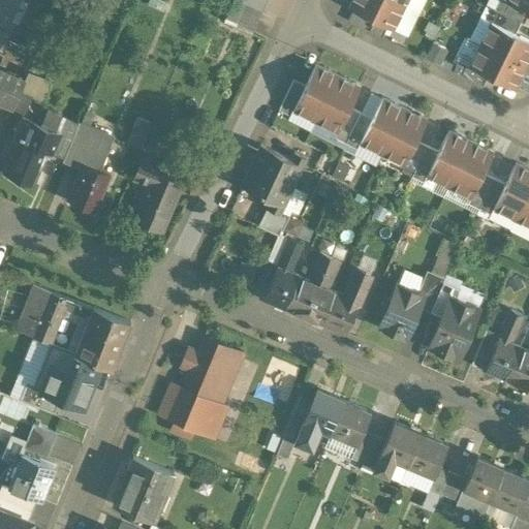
[(0,0),(0,44),(19,0),(0,0)]
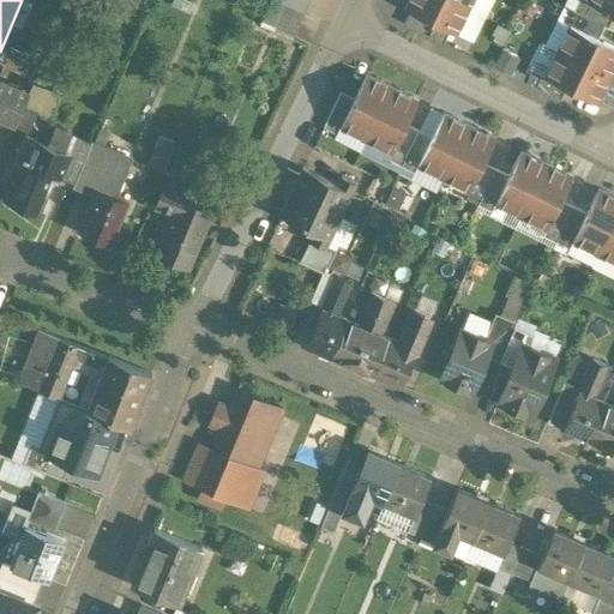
[(263,0),(256,24),(296,37),(307,0),(263,0)]
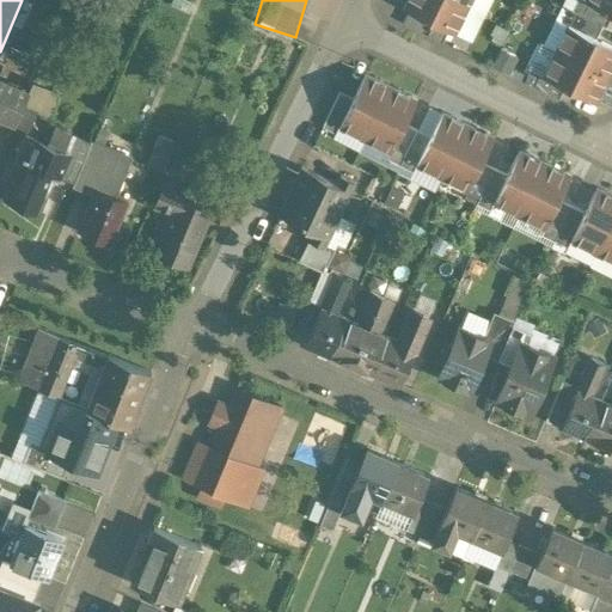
[(465,10),(446,0),(407,0),(402,10),(409,12),(447,31),(453,35),(465,10)]
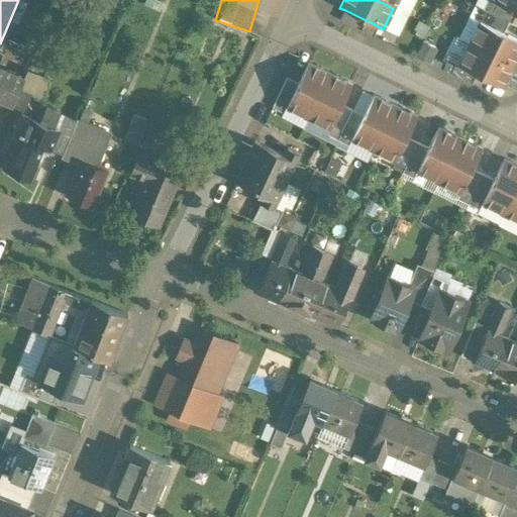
[(494,2),(489,0),(487,0),(483,10),(512,24),(516,13),(494,2)]
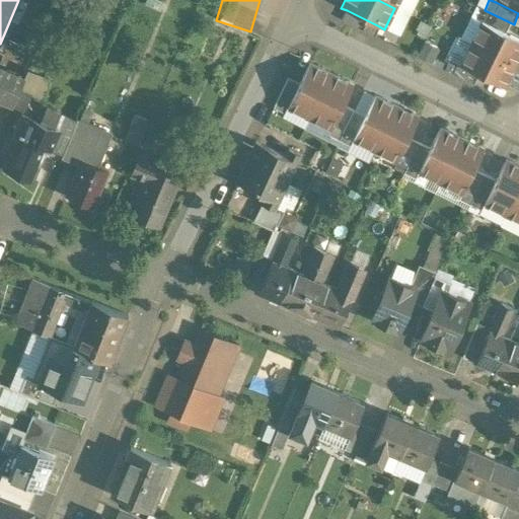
[(518,0),(496,0),(496,2),(518,13),(518,0)]
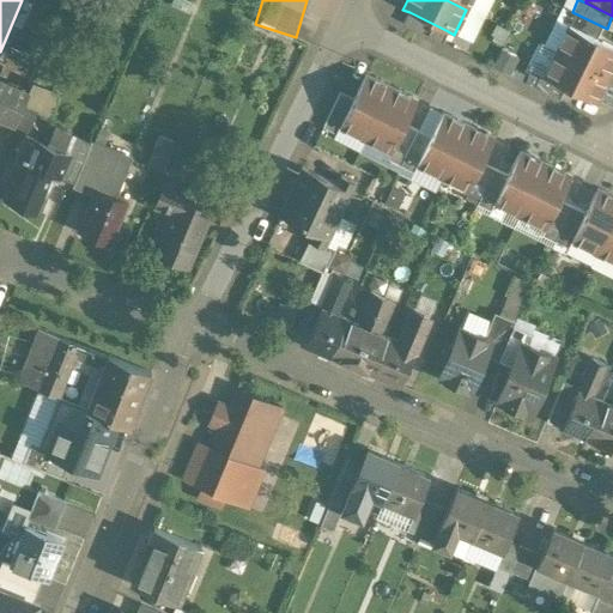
[(602,28),(566,11),(560,24),(568,26),(595,41),(602,28)]
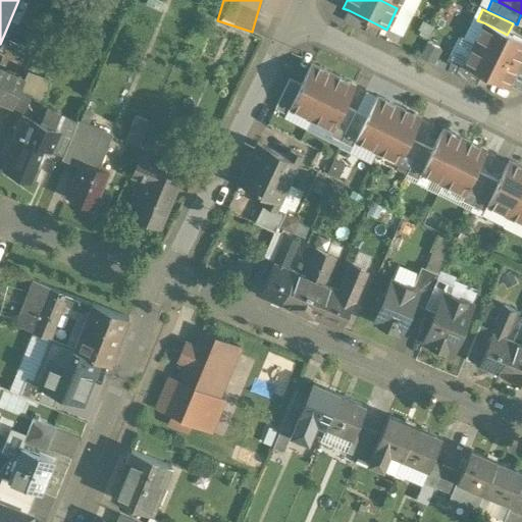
[(381,27),(349,10),(343,21),(376,38),(381,27)]
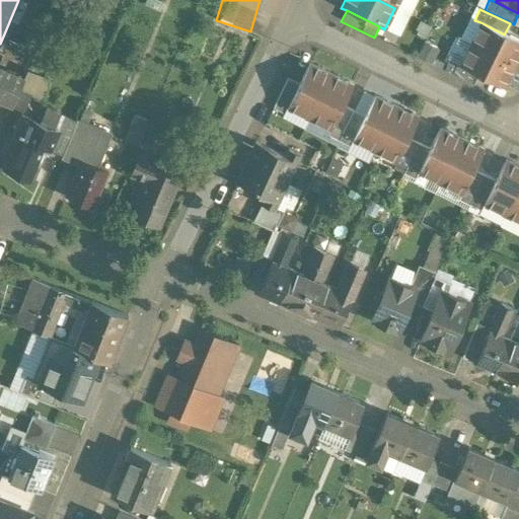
[(504,34),(480,22),(470,45),(514,66),(518,55),(518,41),(510,36),(509,36),(504,34)]
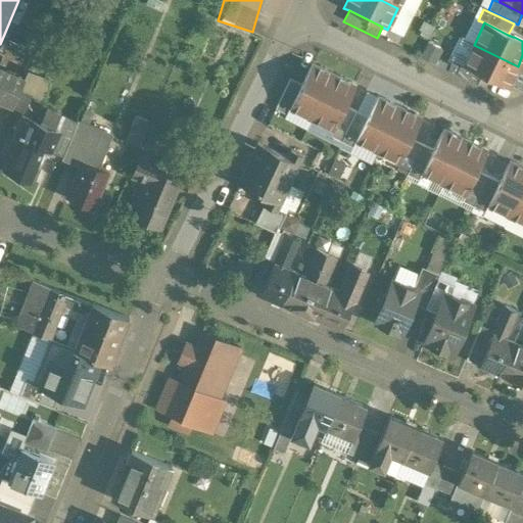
[(518,66),(474,45),(463,66),(481,76),(491,81),(507,88),(518,66)]
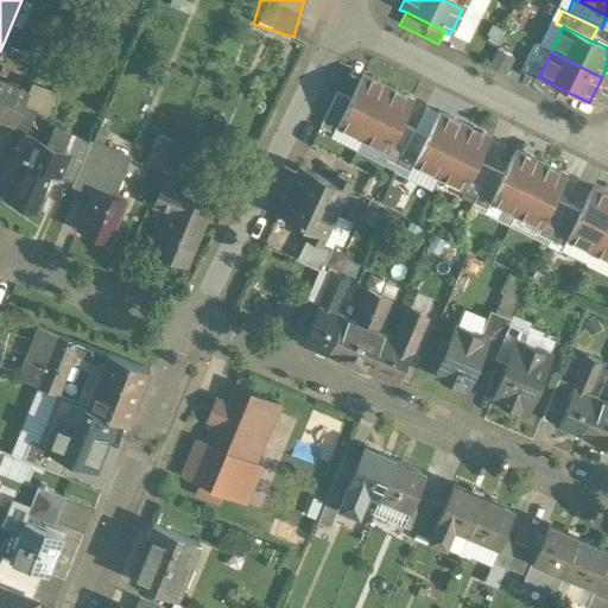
[(538,77),(526,71),(520,83),(553,100),(559,88),(538,77)]
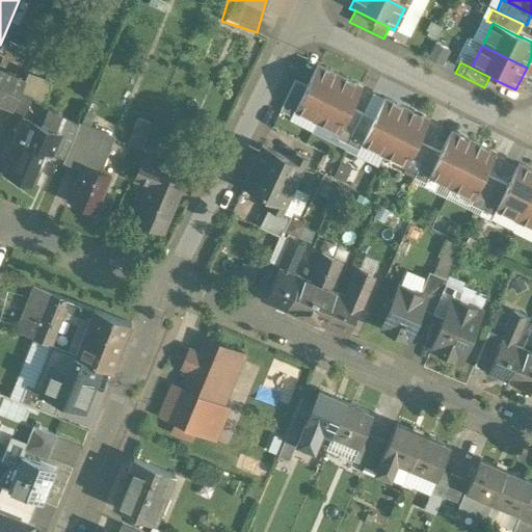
[(339,77),(316,65),(306,87),(294,111),(316,122),(339,77)]
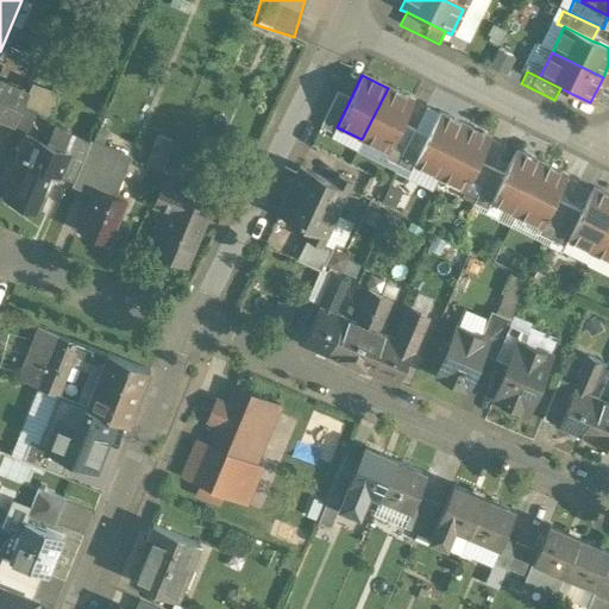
[(25,93),(0,81),(0,115),(13,121),(25,93)]
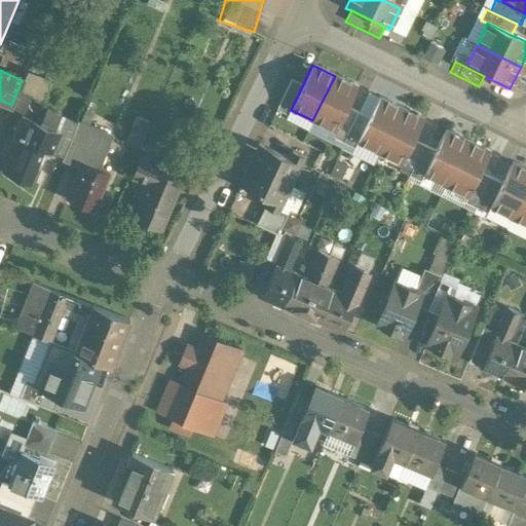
[(357,87),(335,76),(312,120),(335,132),(346,108),(357,87)]
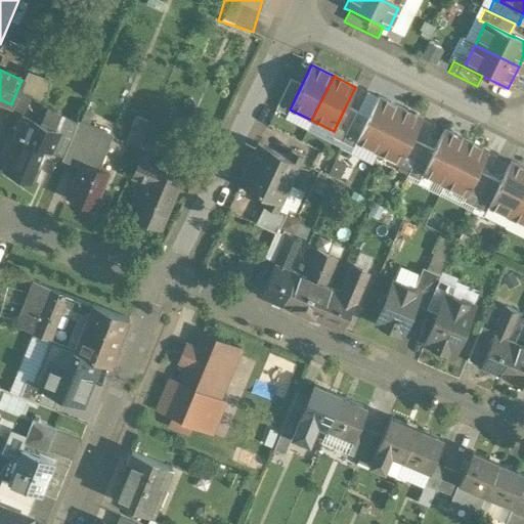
[(301,86),(290,81),(275,111),(287,116),(290,110),(301,86)]
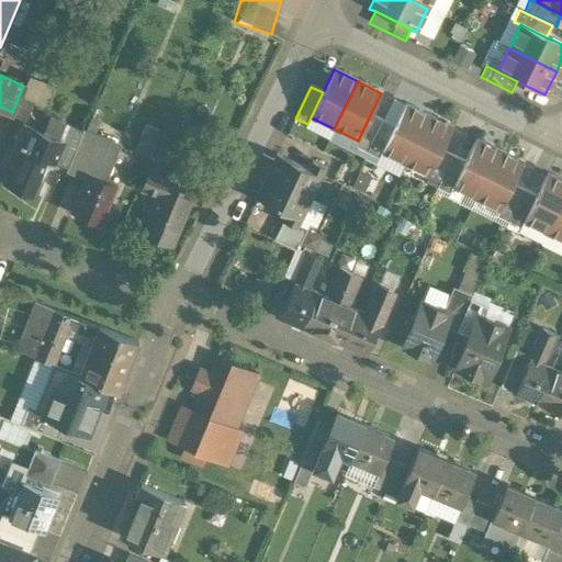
[(429,116),(405,104),(394,127),(382,152),(405,164),(429,116)]
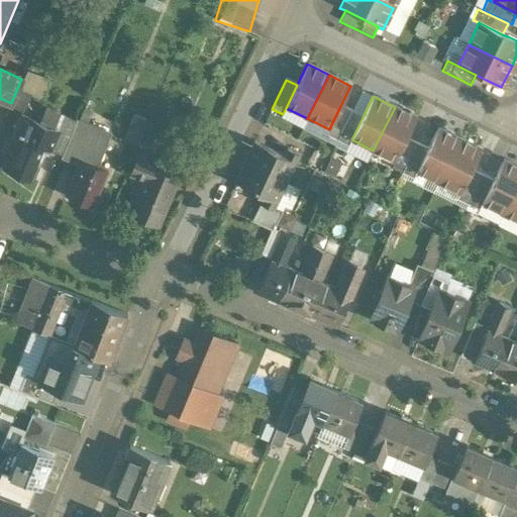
[(329,129),(326,135),(337,140),(351,111),(340,106),(329,129)]
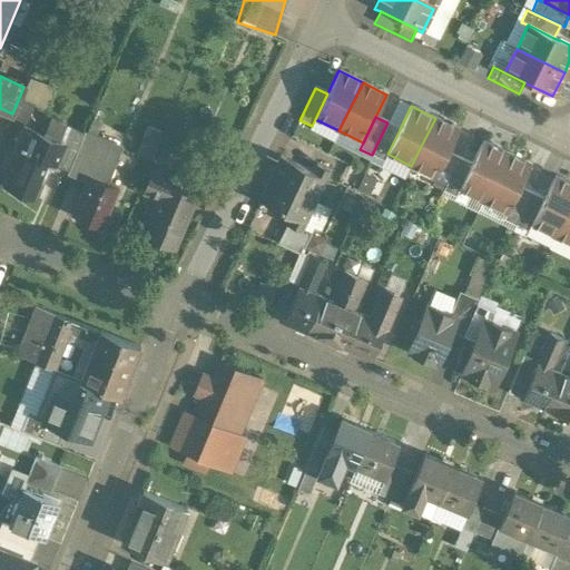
[(459,129),(435,118),(411,166),(435,178),(448,154),(459,129)]
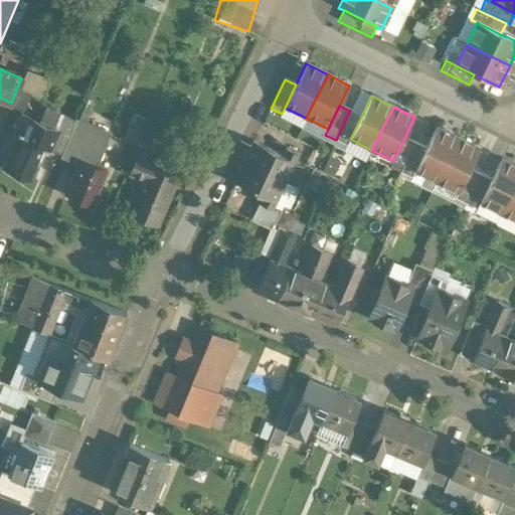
[(350,111),(336,140),(346,146),(350,139),(361,117),(350,112),(350,111)]
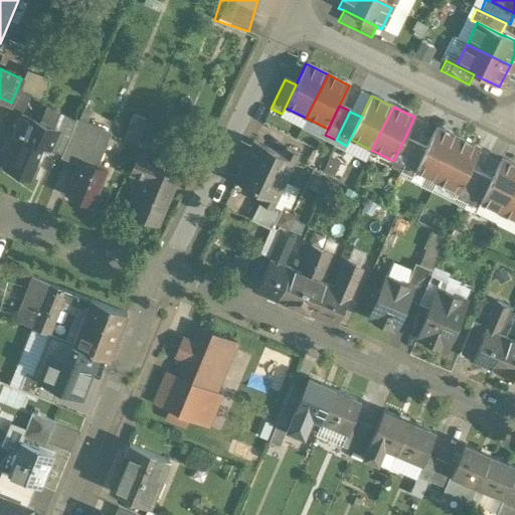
[(57,130),(20,115),(11,137),(16,139),(4,168),(30,179),(43,150),(49,153),(50,150),(58,131),(57,130)]
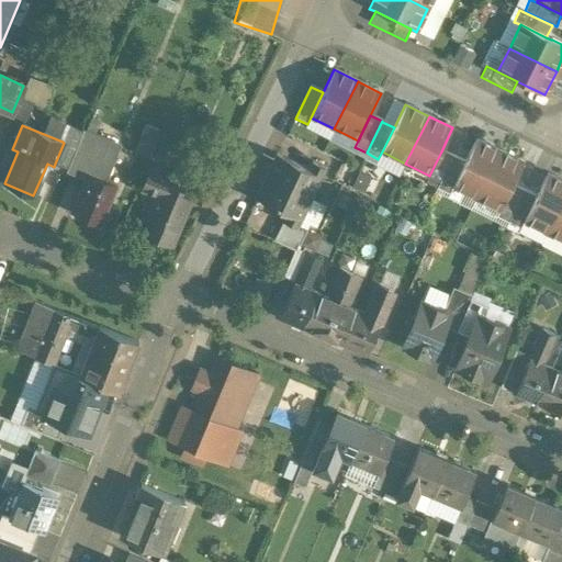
[(69,127),(63,142),(64,143),(55,164),(66,169),(82,133),(69,127)]
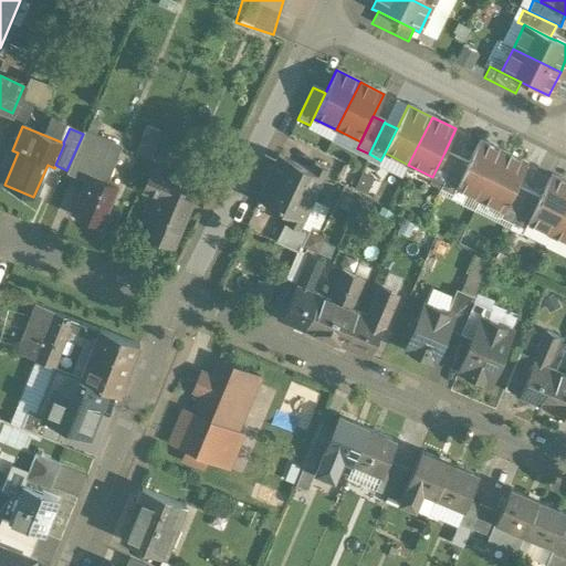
[(503,153),(480,140),(468,164),(456,188),(480,200),(503,153)]
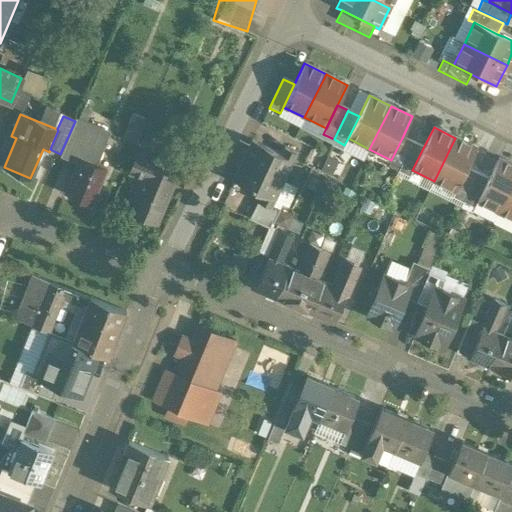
[(412,143),(402,138),(391,160),(387,166),(398,172),(412,143)]
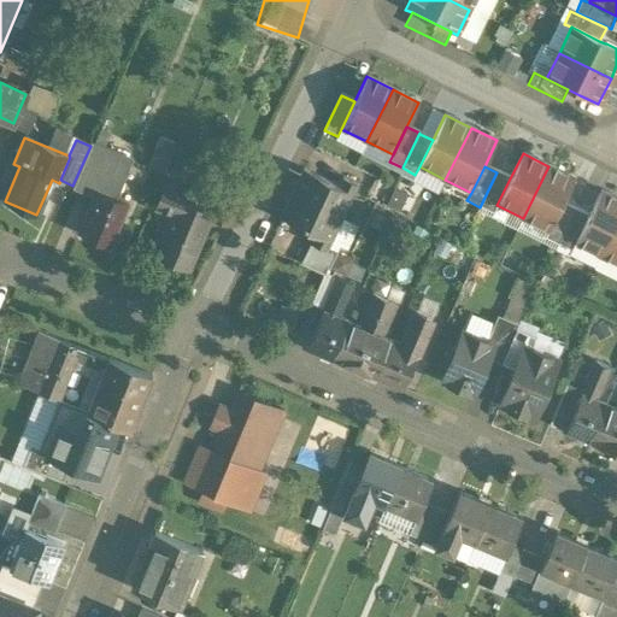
[(575,178),(548,166),(523,218),(548,231),(562,204),(575,178)]
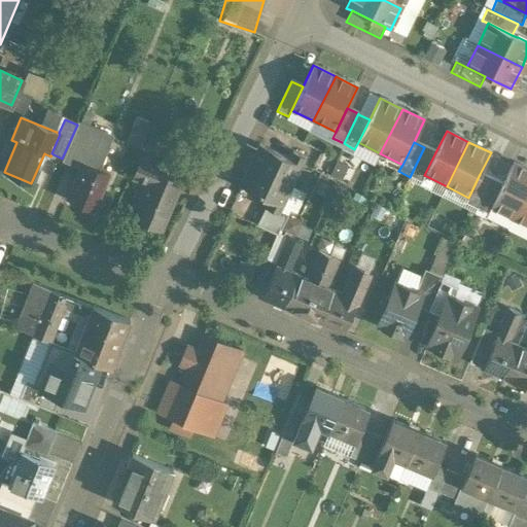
[(292,154),(289,161),(281,156),(259,146),(249,166),(290,186),(304,160),(292,154)]
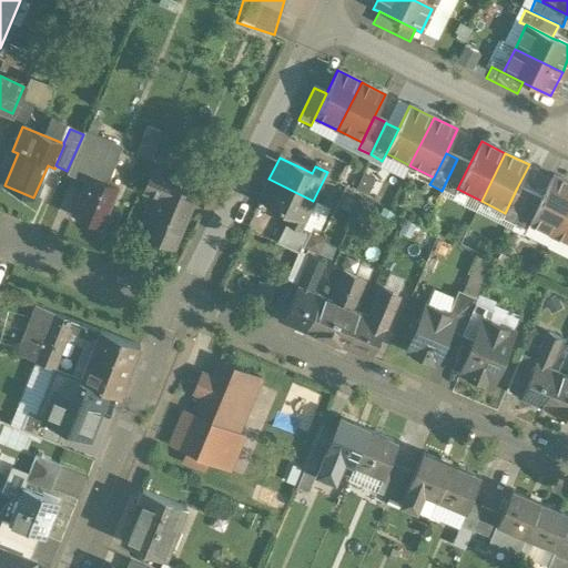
[(469,164),(458,159),(457,159),(442,191),(454,196),(457,189),(469,164)]
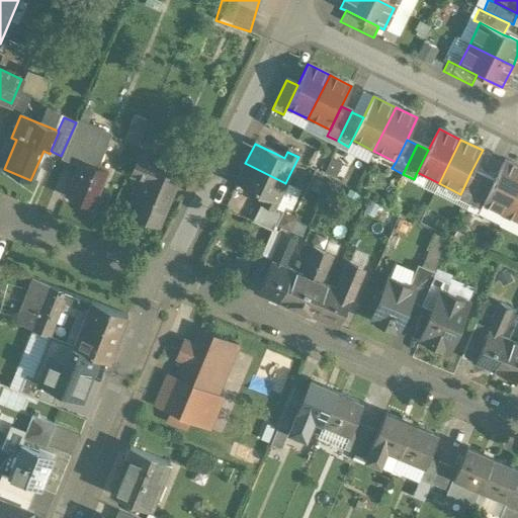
[(88,146),(81,161),(95,167),(101,152),(88,146)]
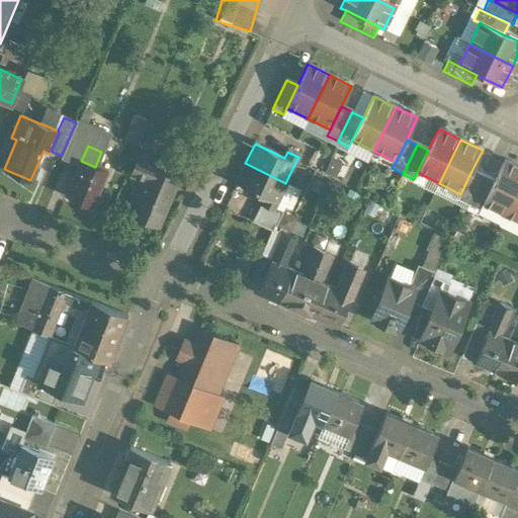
[(287,152),(279,148),(276,154),(284,158),(287,152)]
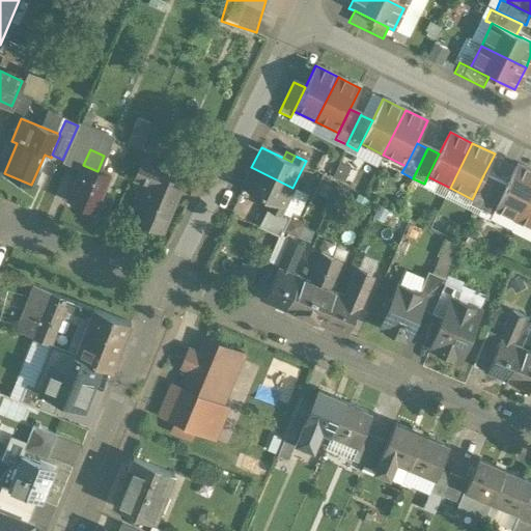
[(166,154),(160,167),(156,165),(155,167),(141,162),(134,179),(147,186),(133,219),(161,230),(184,176),(182,175),(187,163),(166,154)]
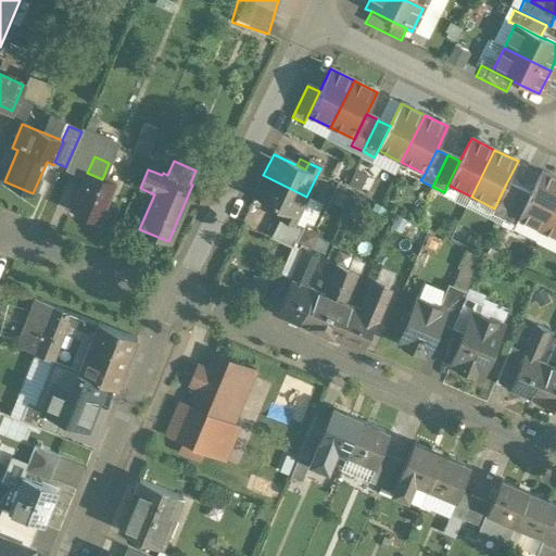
[(86,173),(70,209),(99,220),(114,185),(102,179),(87,173),(86,173)]
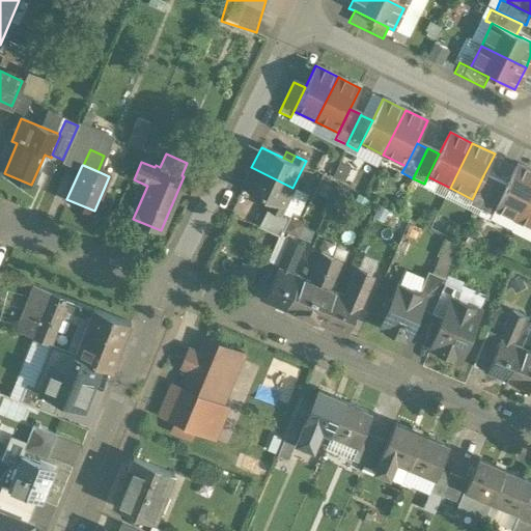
[(530,192),(530,171),(516,165),(506,187),(495,210),(516,221),(530,192)]
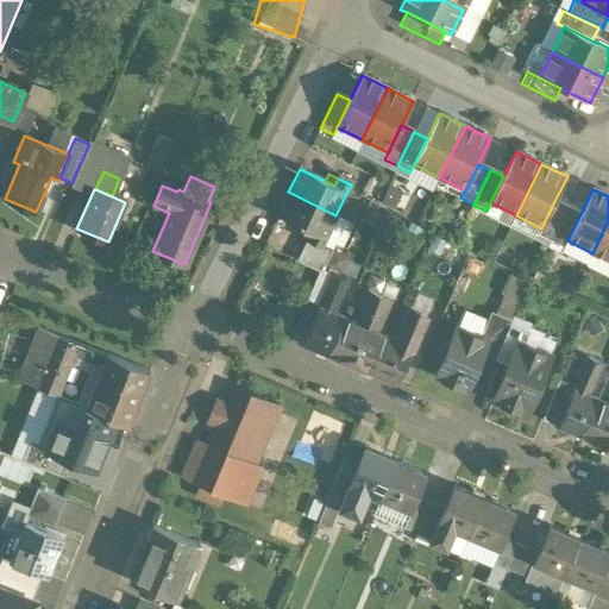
[(336,215),(288,192),(277,215),(313,232),(308,240),(321,246),(330,230),(345,237),(350,225),(334,218),(336,215)]
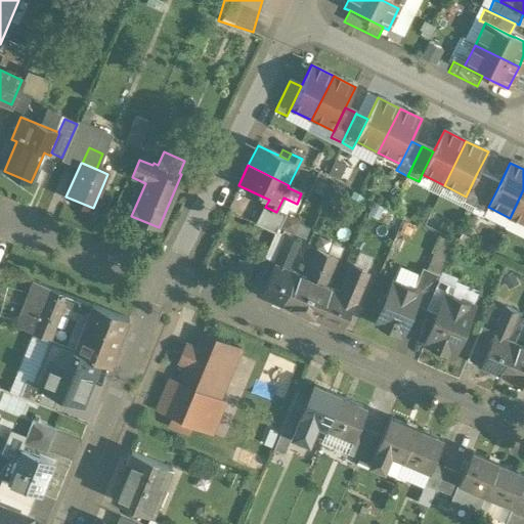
[(488,178),(477,173),(466,197),(463,203),(474,208),(488,178)]
